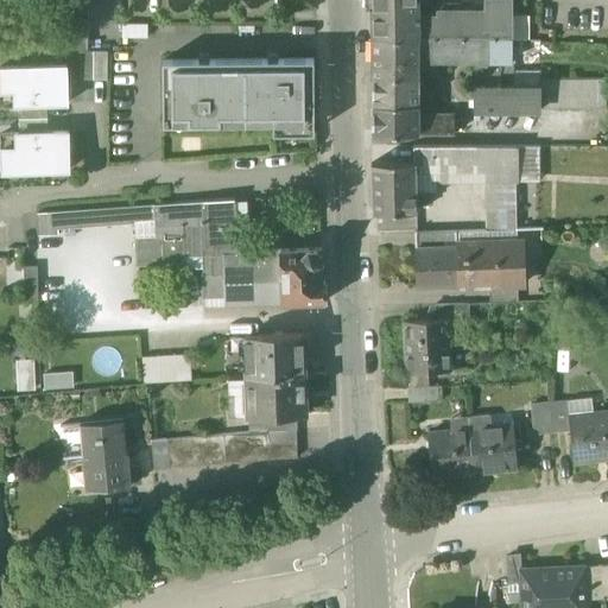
[(417,0),(371,0),(372,38),(418,38),(417,17),(417,0)]
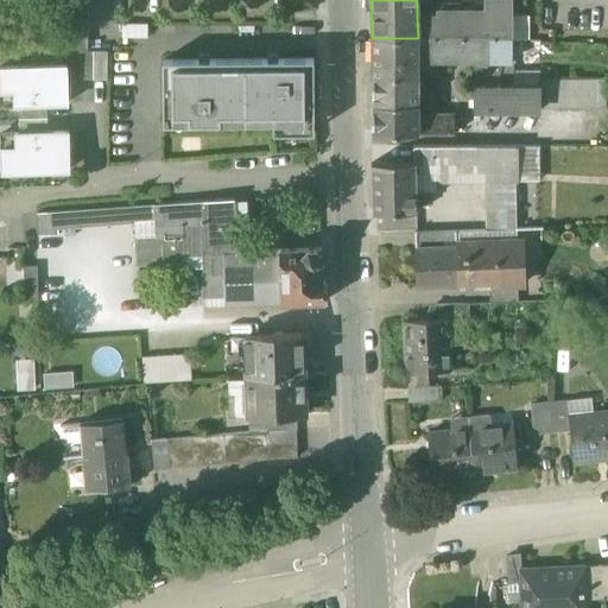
[(483,0),(483,10),(436,11),(436,17),(417,17),(418,38),(512,38),(512,17),(512,0),(483,0)]
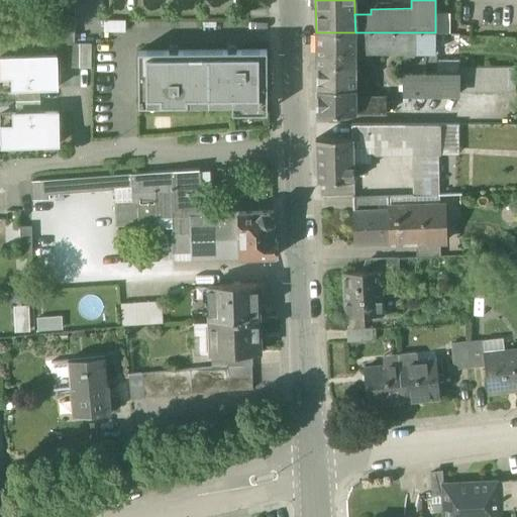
[(447,14),(435,14),(435,32),(435,34),(447,35),(447,14)]
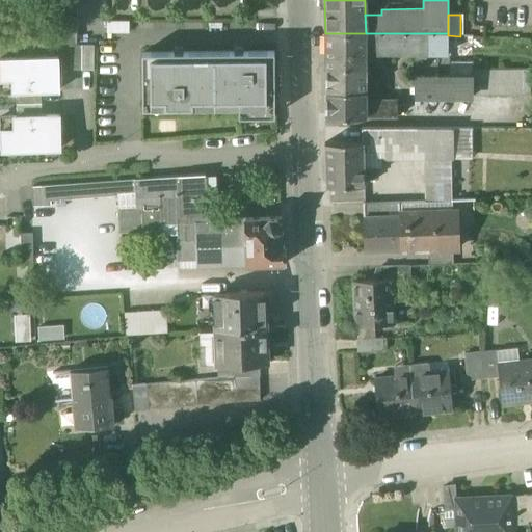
[(366,33),(325,33),(325,91),(364,92),(364,69),(365,69),(365,49),(366,33)]
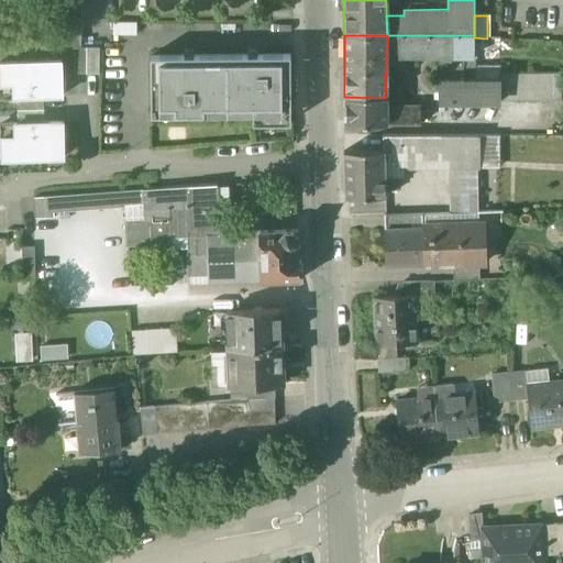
[(474,35),(387,35),(386,52),(395,52),(398,56),(438,56),(463,56),(463,67),(474,67),(474,37),(474,35)]
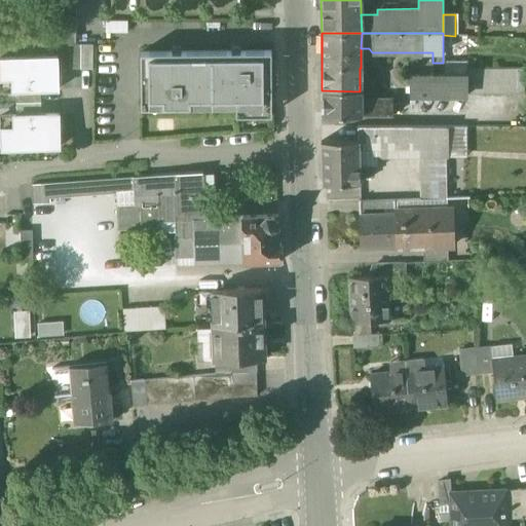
[(271,51),(141,52),(141,100),(163,100),(163,108),(191,107),(191,100),(236,99),(236,115),(251,115),(251,105),(271,105),(271,51)]
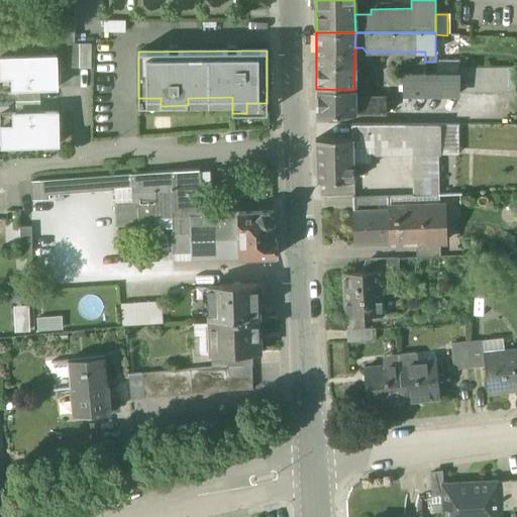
[(425,52),(402,52),(402,72),(424,72),(425,63),(425,62),(425,52)]
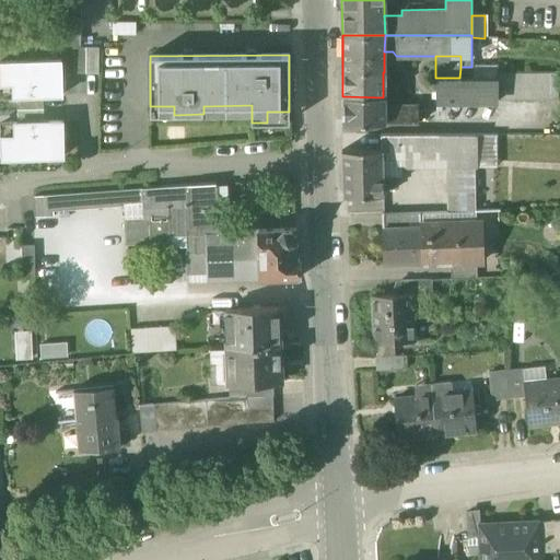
[(61,60),(0,61),(0,74),(0,84),(13,83),(14,96),(18,96),(44,96),(62,95),(61,60)]
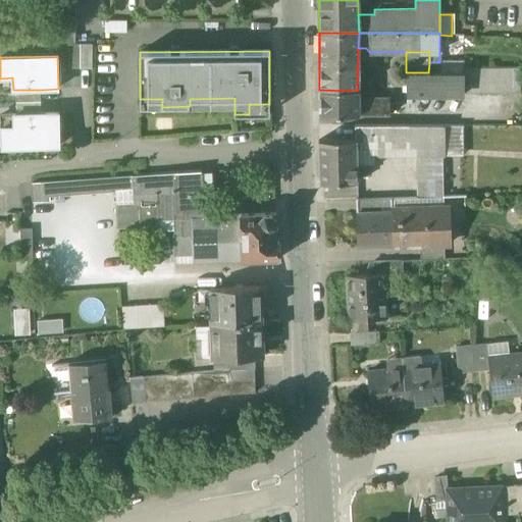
[(439,62),(429,62),(429,63),(428,72),(438,72),(439,62)]
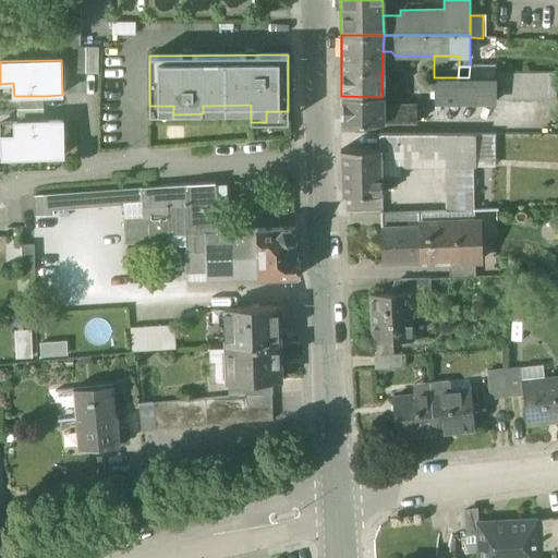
[(556,73),(495,73),(495,77),(496,77),(496,99),(556,99),(556,73)]
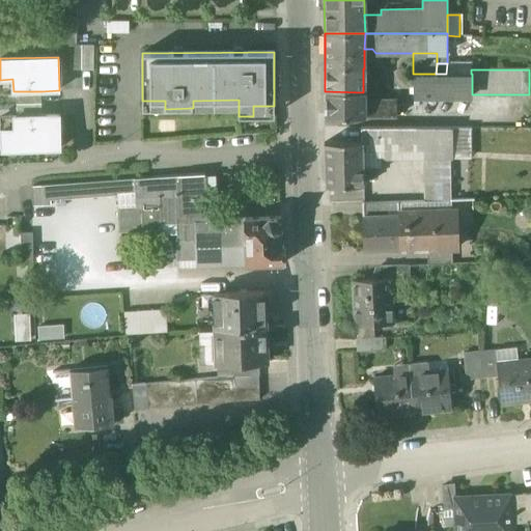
[(436,74),(413,74),(413,94),(472,94),(472,74),(471,74),(446,74),(436,74)]
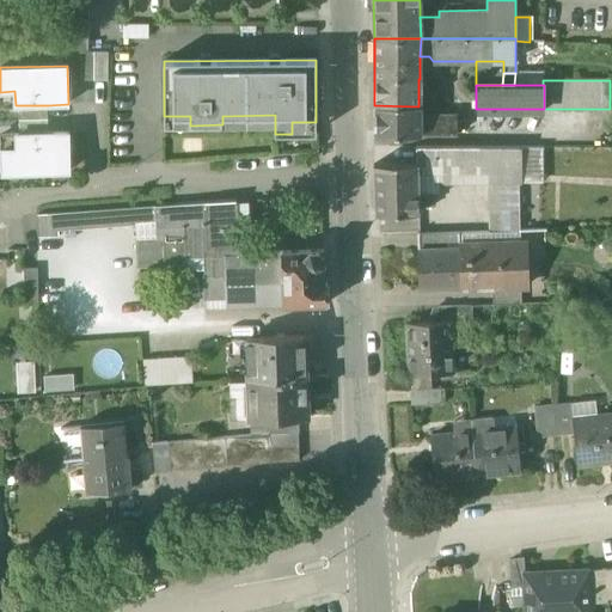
[(48,105),(19,105),(19,120),(48,120),(48,105)]
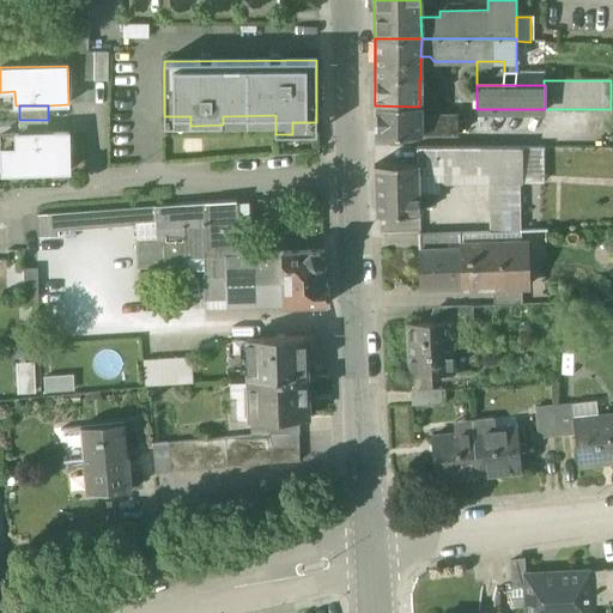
[(419,107),(375,105),(375,134),(419,134),(419,126),(419,107)]
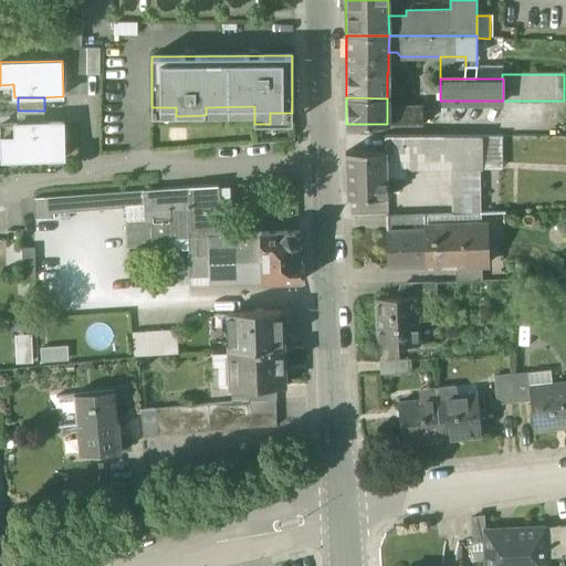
[(422,108),(400,108),(387,116),(387,124),(422,124),(422,108)]
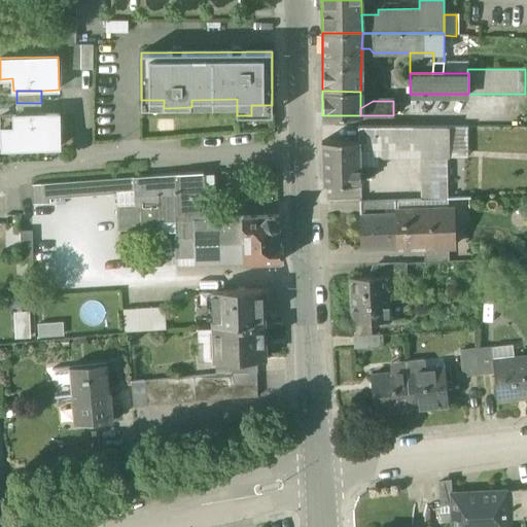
[(41,103),(16,103),(16,115),(41,115),(41,103)]
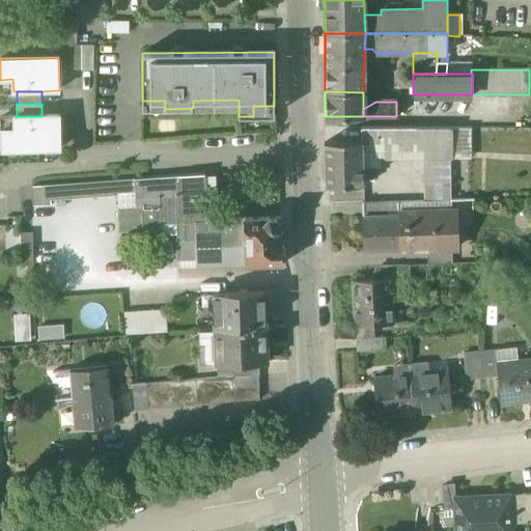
[(17,116),(14,116),(15,129),(2,130),(2,150),(60,148),(59,115),(42,116),(17,116)]
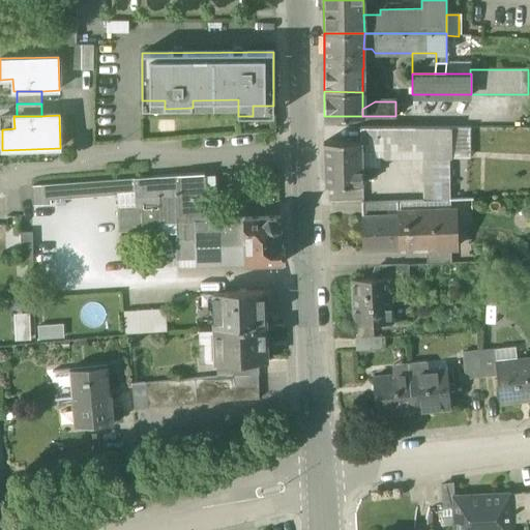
[(379,127),(359,127),(360,142),(361,142),(361,151),(379,151),(379,127)]
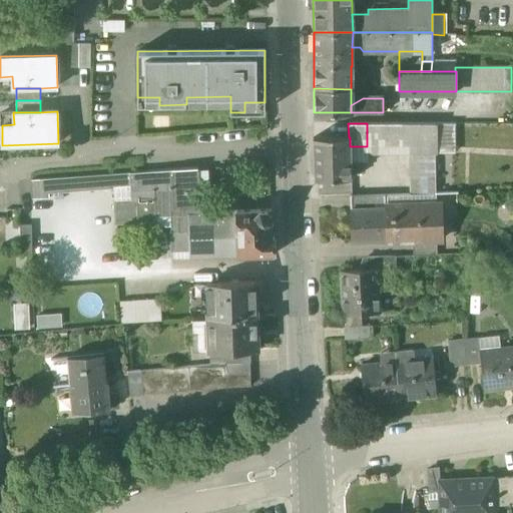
[(434,123),(367,123),(367,146),(435,146),(434,123)]
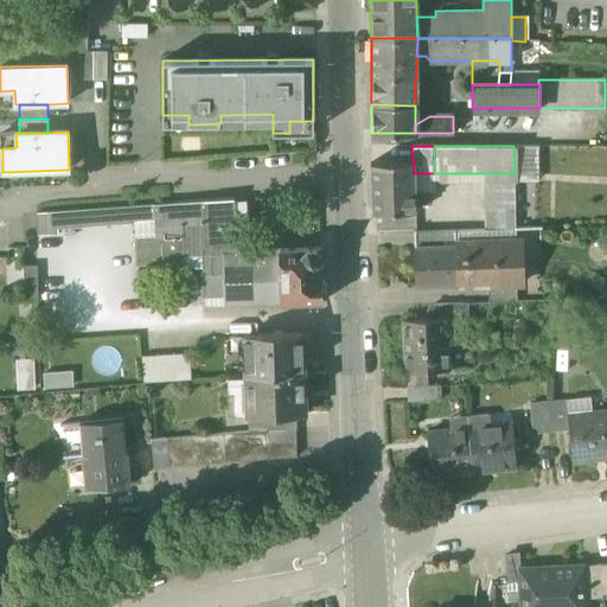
[(413,163),(371,164),(372,212),(415,211),(414,173),(414,163),(413,163)]
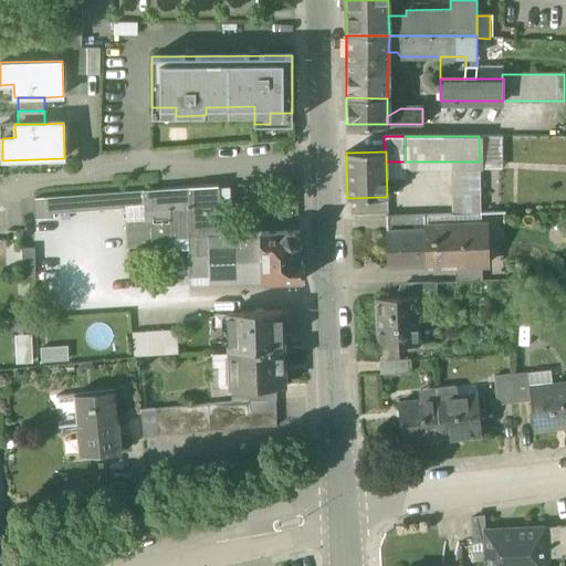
[(480,169),(453,170),(454,215),(480,213),(480,169)]
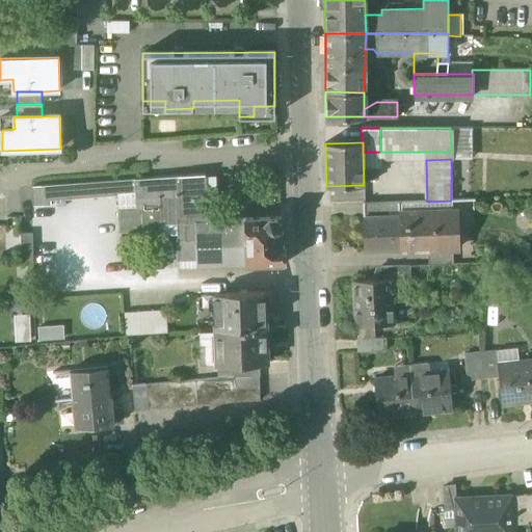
[(204,175),(178,177),(178,184),(179,221),(195,221),(206,220),(205,183),(204,175)]
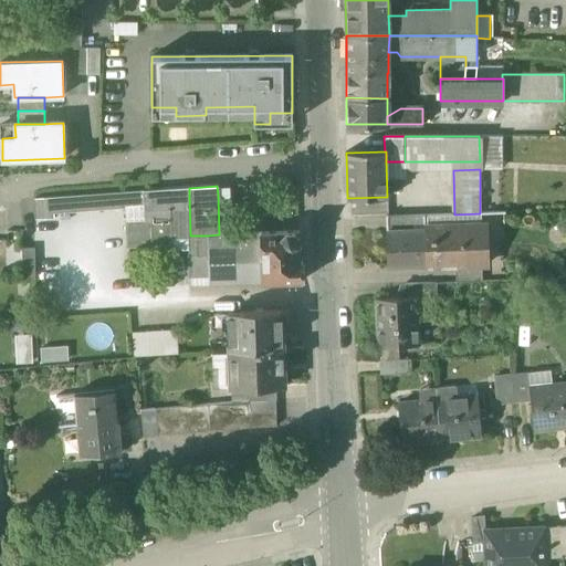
[(189,188),(169,189),(169,197),(169,210),(170,220),(170,239),(173,239),(190,238),(190,236),(189,196),(189,188)]
